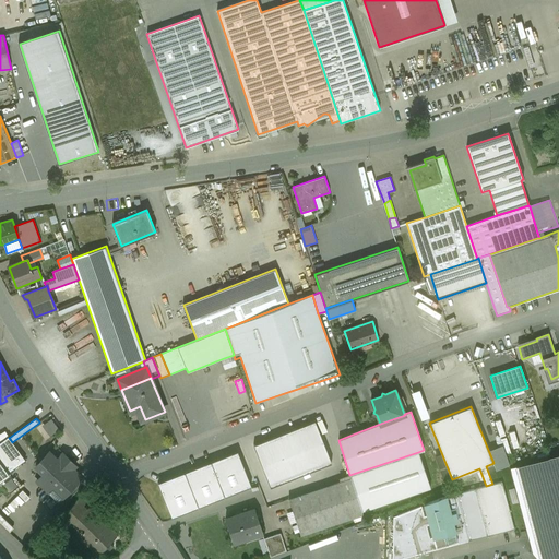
[(58,430),(51,420),(44,425),(51,435),(58,430)]
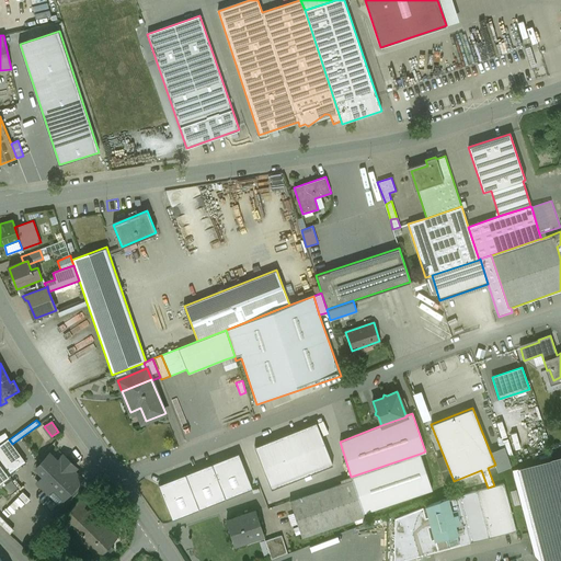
[(316,423),(255,447),(272,489),(332,465),(316,423)]
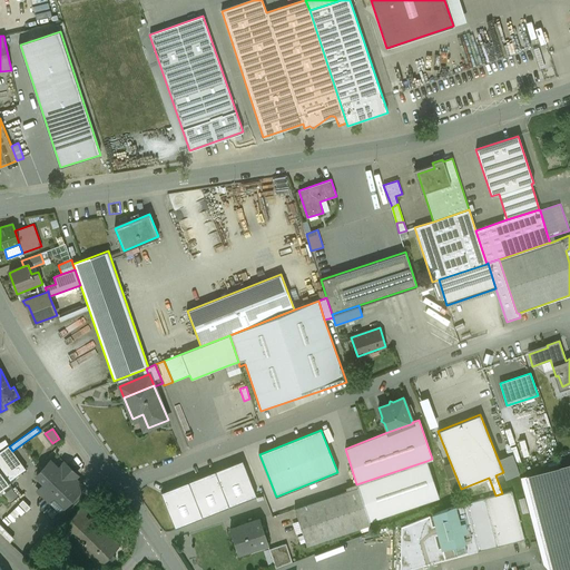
[(8,445),(0,451),(0,471),(8,482),(26,469),(12,451),(9,446),(8,445)]
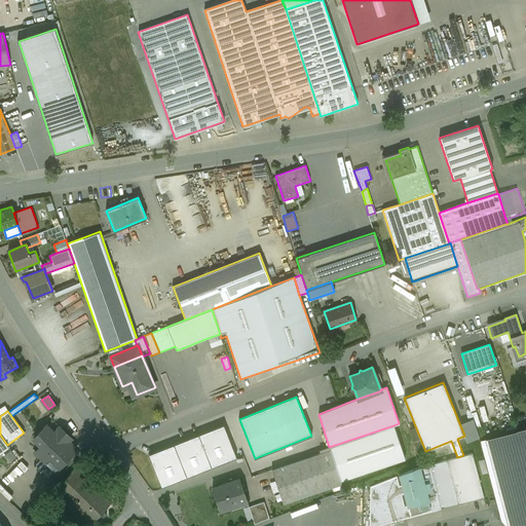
[(473,418),(459,423),(464,436),(466,442),(480,437),(473,418)]
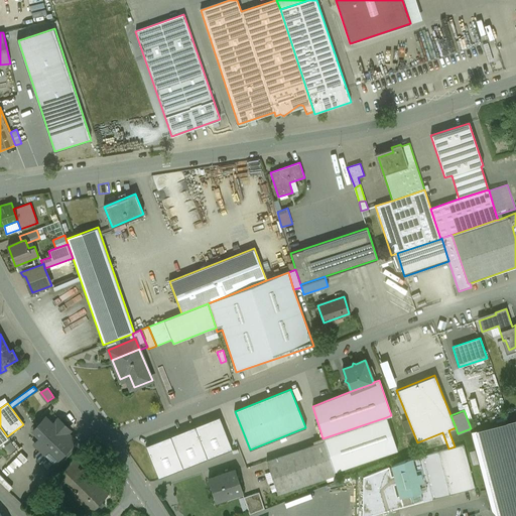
[(58,419),(52,425),(45,417),(33,430),(40,437),(34,443),(53,463),(75,440),(67,433),(70,430),(58,419)]
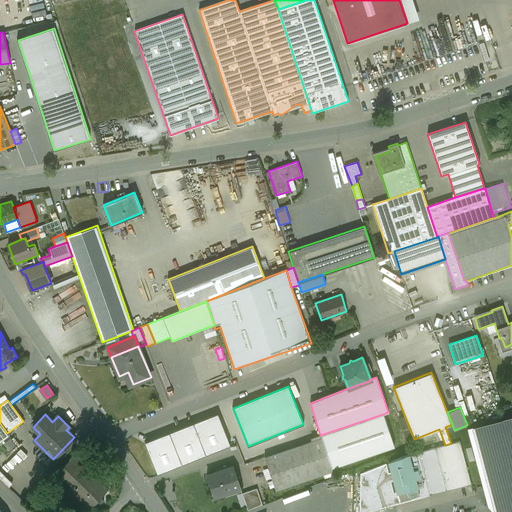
[(230,445),(217,414),(145,442),(157,474),(230,445)]
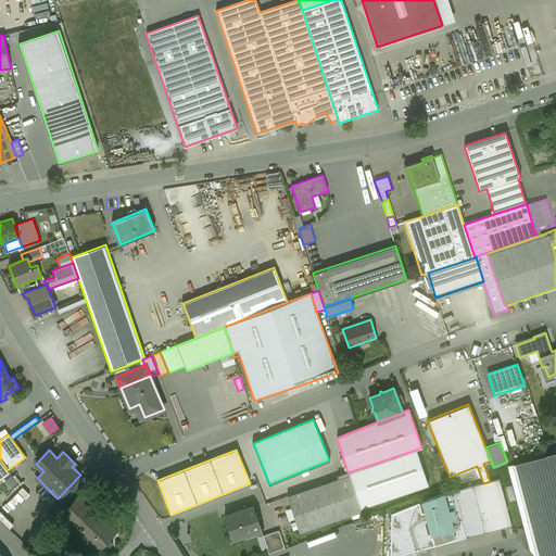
[(416,450),(348,472),(349,476),(359,508),(428,485),(416,450)]
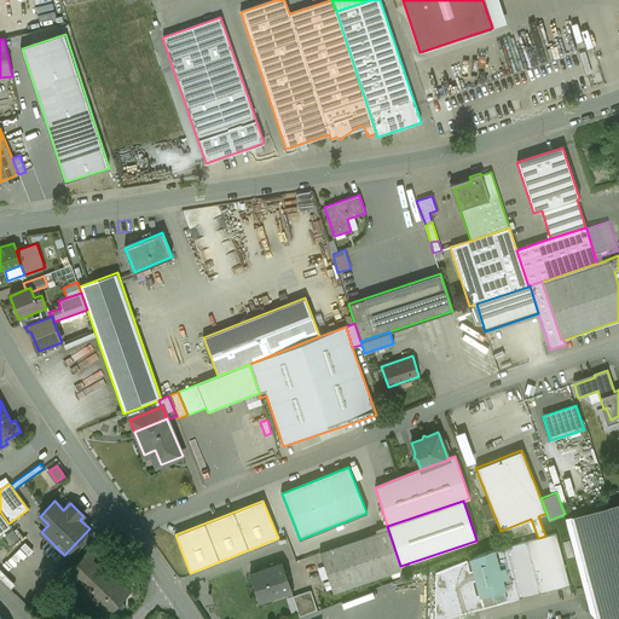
[(618,503),(573,516),(600,618),(614,618),(618,618),(618,503)]
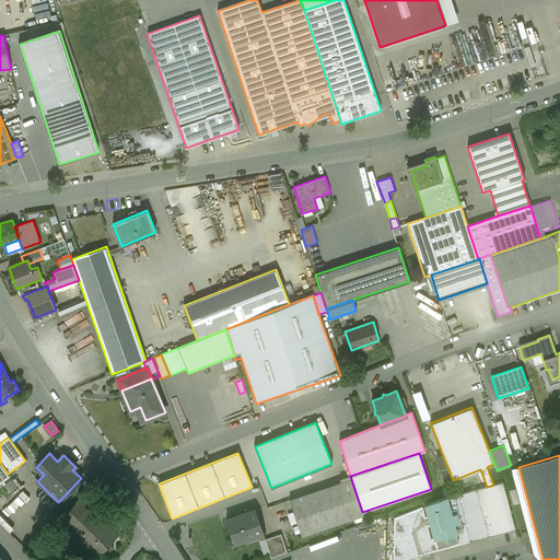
[(0,463),(0,481),(9,476),(8,474),(0,463)]
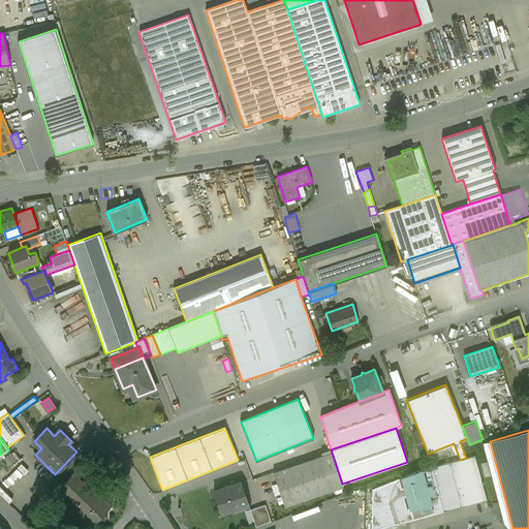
[(332,453),(315,458),(273,472),(284,506),(344,487),(343,486),(342,484),(332,453)]
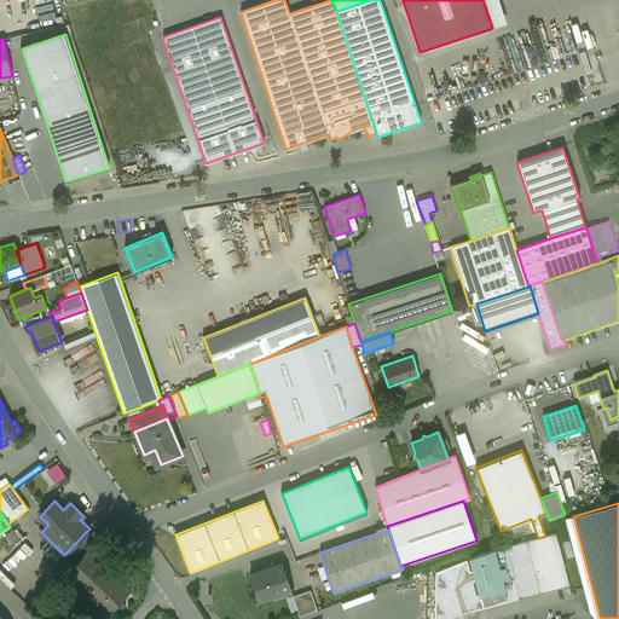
[(12,533),(7,537),(11,543),(17,538),(12,533)]
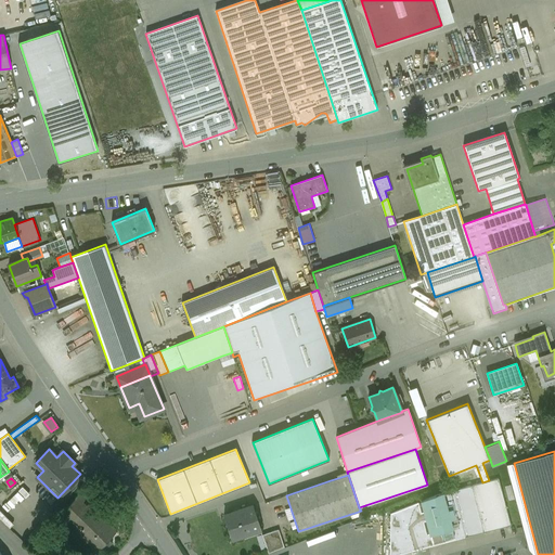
[(482,482),(470,486),(483,532),(511,525),(499,478),(489,480),(482,482)]
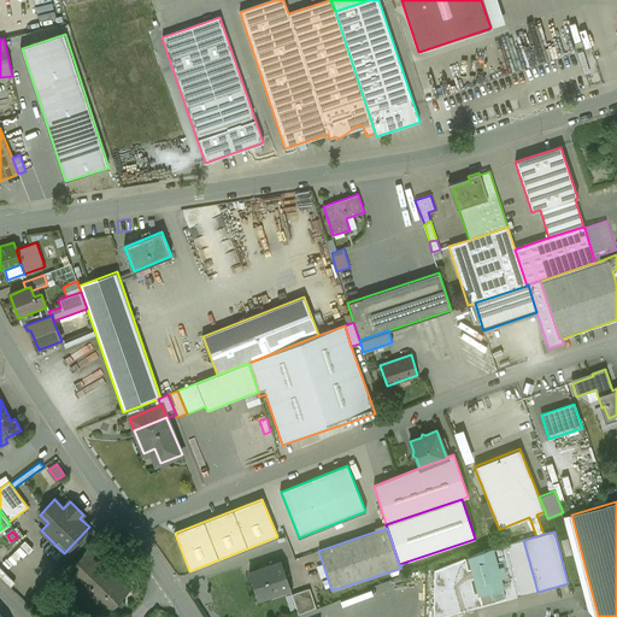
[(523,540),(503,545),(517,597),(538,592),(523,540)]
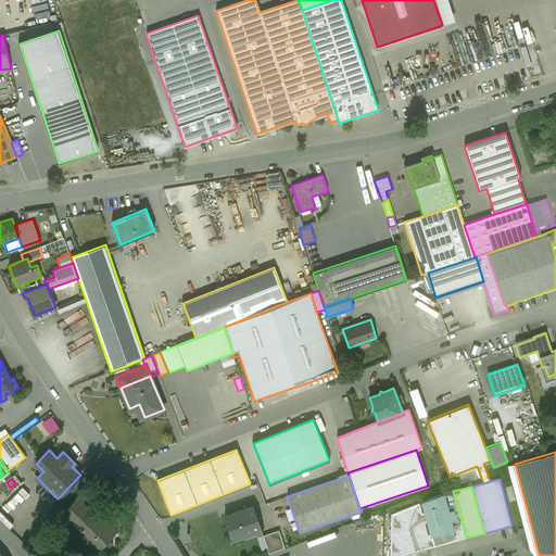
[(419,503),(391,514),(390,555),(397,555),(466,538),(453,491),(440,494),(422,502),(431,534),(427,534),(419,503)]
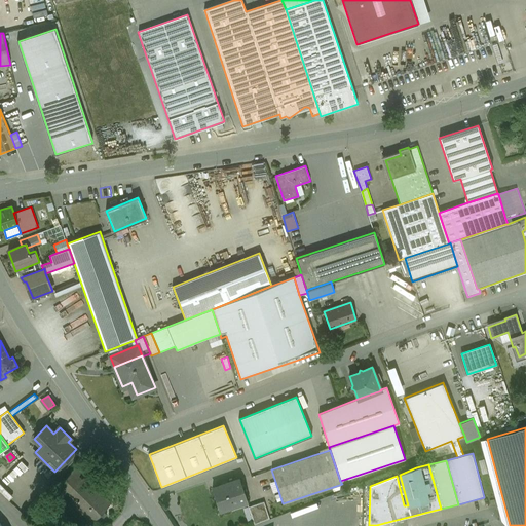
[(75,468),(50,494),(61,504),(66,498),(91,524),(111,503),(75,468)]
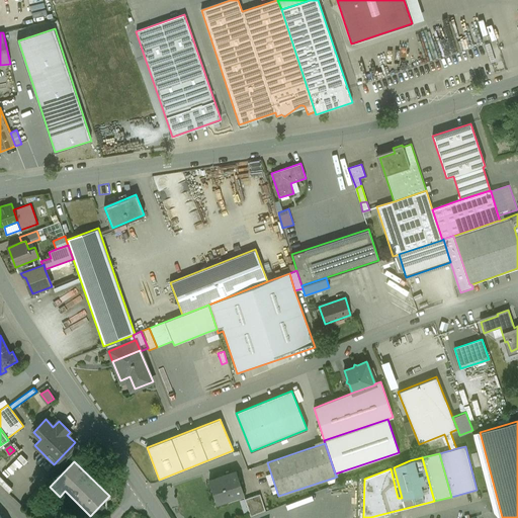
[(236,471),(208,481),(217,503),(243,494),(236,471)]
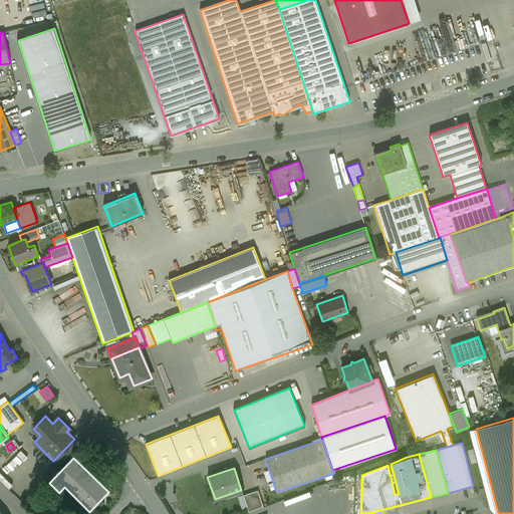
[(257,490),(242,495),(248,512),(263,507),(257,490)]
